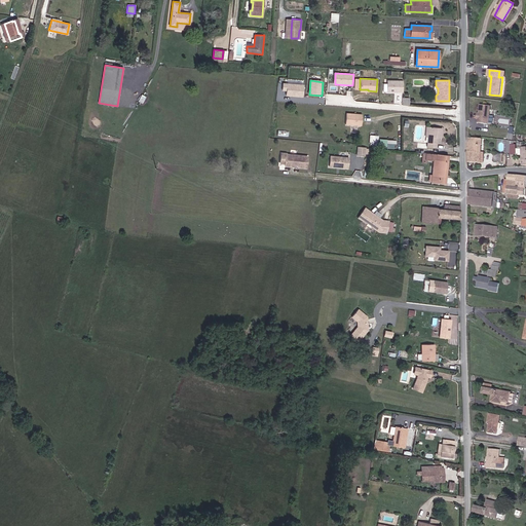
[(403,81),(388,81),(388,94),(403,94),(403,81)]
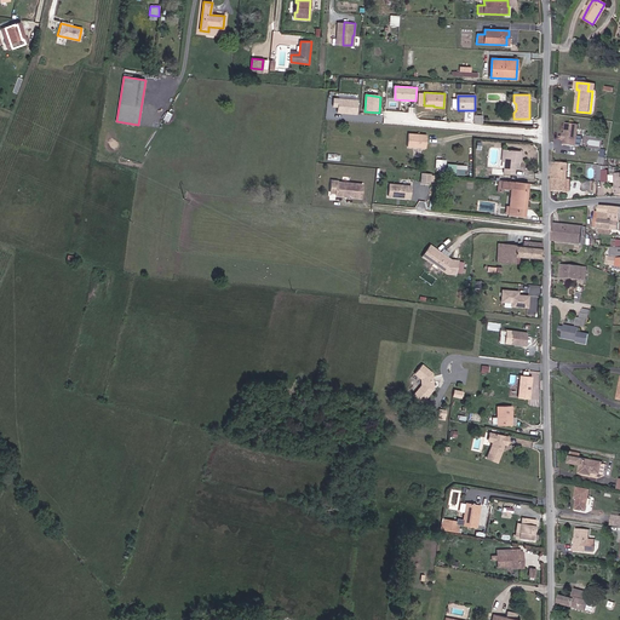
[(359,101),(339,98),(338,113),(356,115),(359,101)]
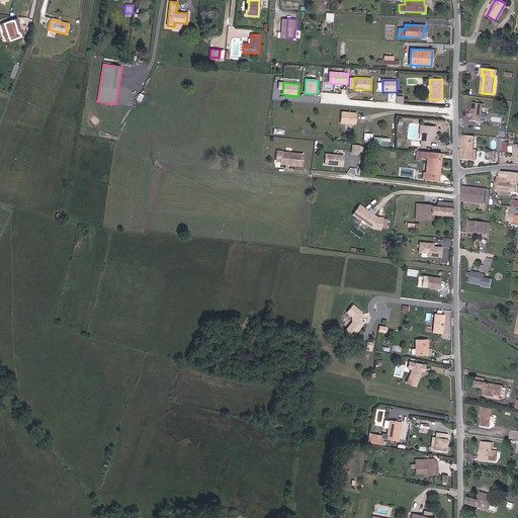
[(483,122),(485,104),(473,103),(471,120),(483,122)]
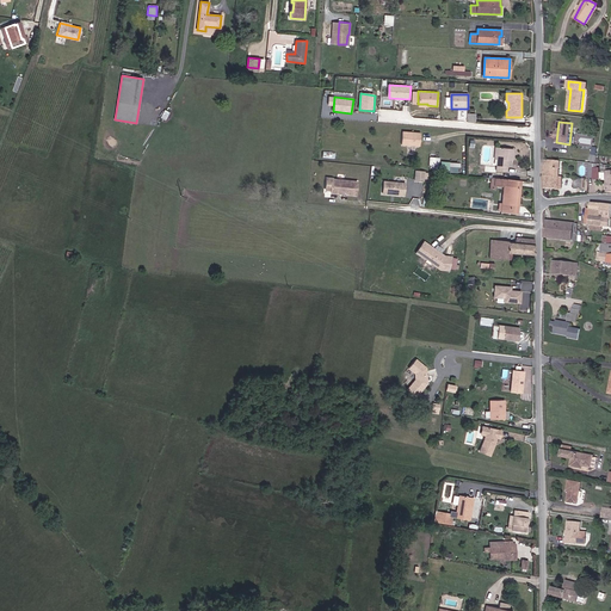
[(419,134),(401,133),(400,144),(419,146),(419,134)]
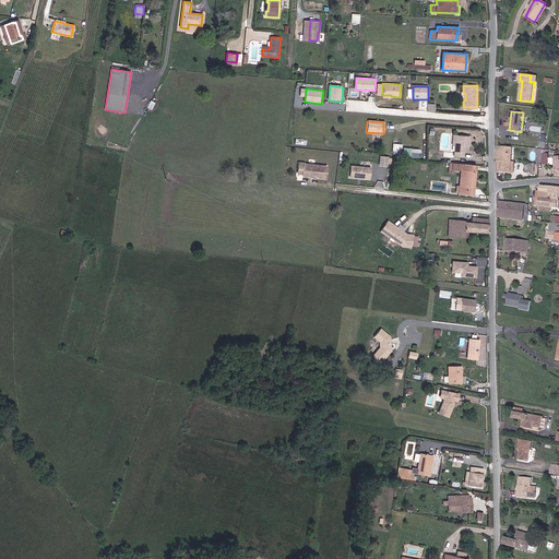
[(465,153),(465,149),(465,146),(470,147),(471,137),(456,135),(455,145),(455,157),(463,158),(464,153),(465,153)]
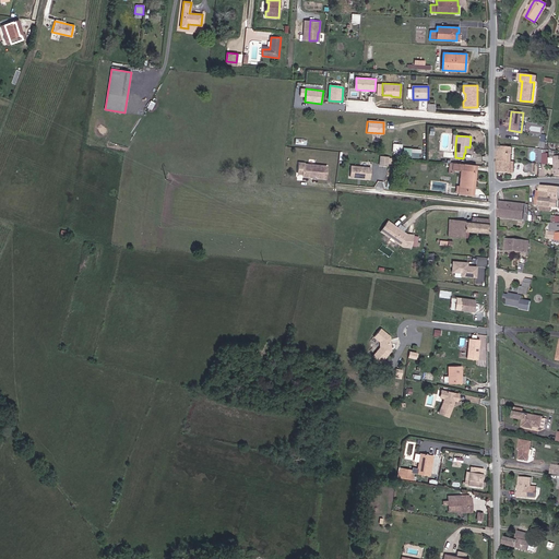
[(404,146),(403,155),(419,157),(420,149),(404,146)]
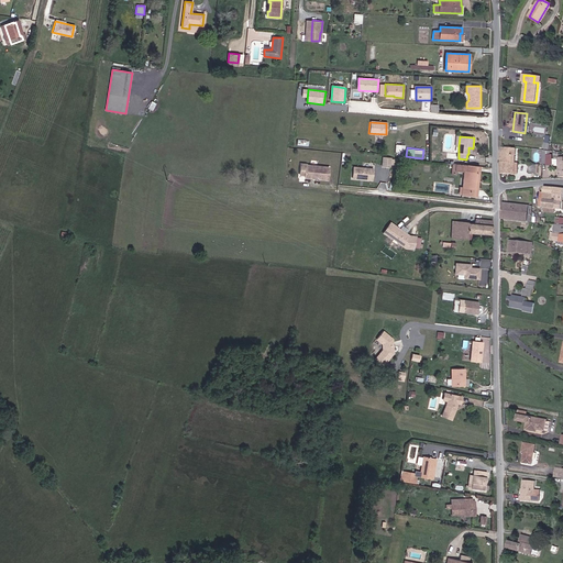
[(503,147),(500,162),(501,173),(515,174),(515,163),(516,148),(503,147)]
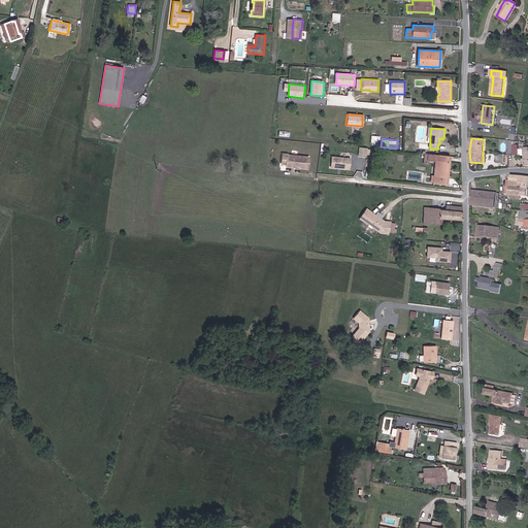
[(365,147),(357,146),(356,156),(364,157),(365,147)]
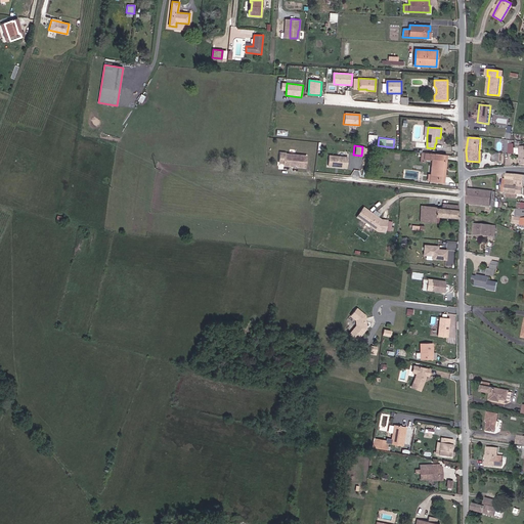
[(295,166),(303,167),(304,156),(284,153),(278,151),(277,162),(281,162),(281,164),(291,165),(292,165),(292,164),(294,164),(294,166),(295,166)]
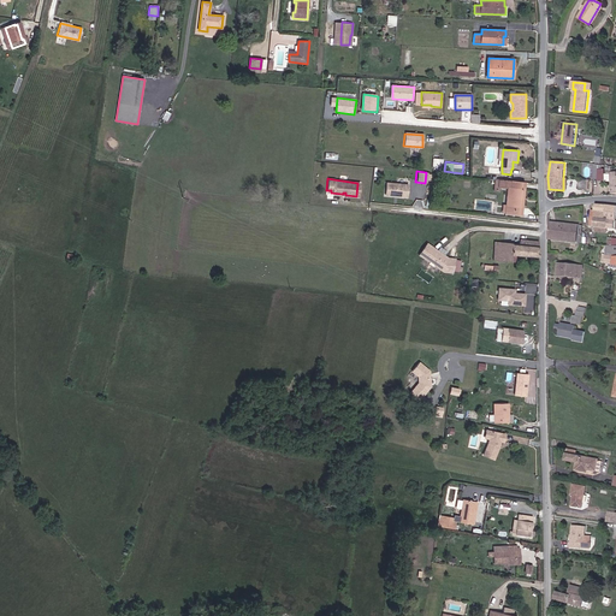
[(505,205),(505,213),(521,214),(525,183),(495,179),(495,189),(499,189),(499,188),(508,188),(505,205)]
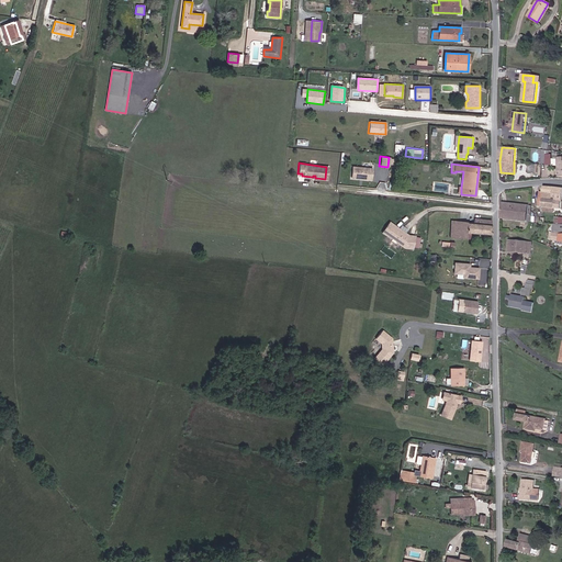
[(350,178),(369,179),(370,169),(351,167),(350,178)]
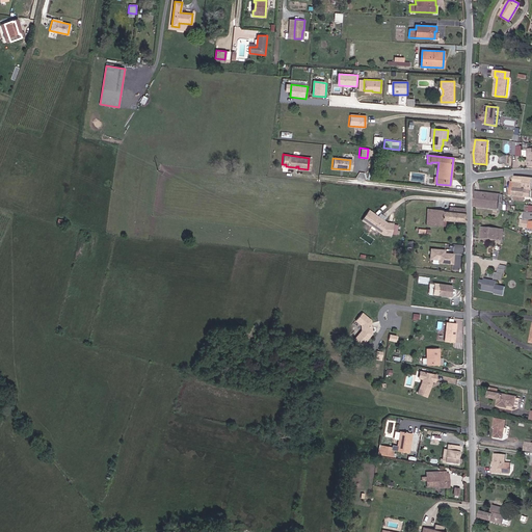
[(531,191),(531,179),(514,178),(513,183),(511,183),(511,187),(514,188),(513,195),(524,197),(530,197),(531,192),(531,191)]
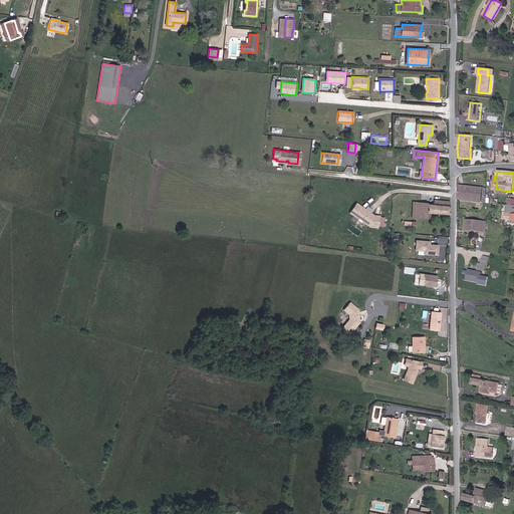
[(481,203),(482,189),(460,186),(458,200),(481,203)]
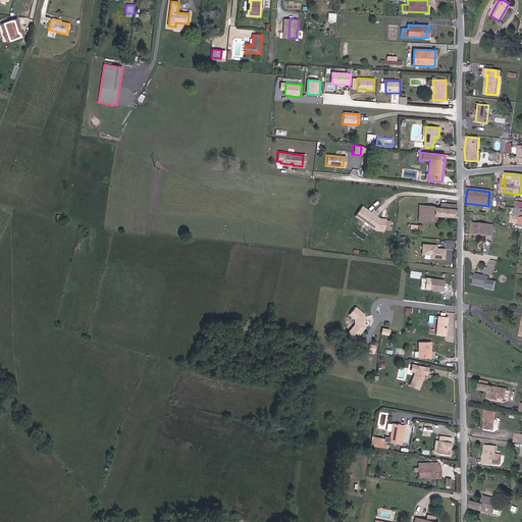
[(434,206),(426,205),(424,221),(433,222),(434,215),(457,218),(457,204),(440,203),(440,207),(434,207),(434,206)]
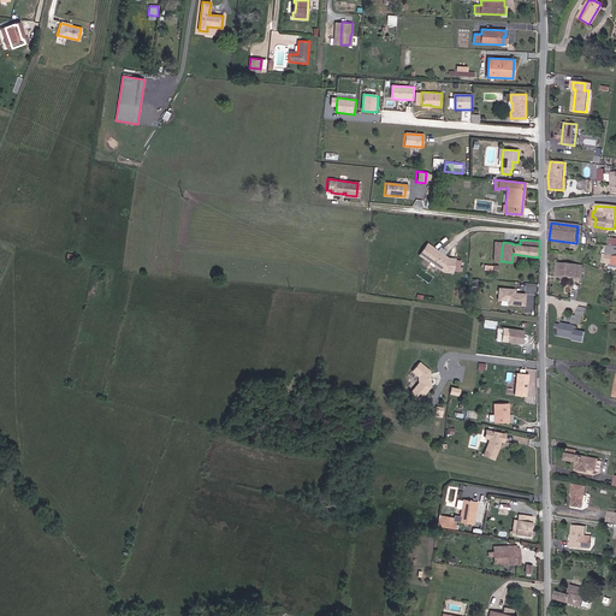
[(503,242),(495,242),(493,260),(501,261),(503,242)]
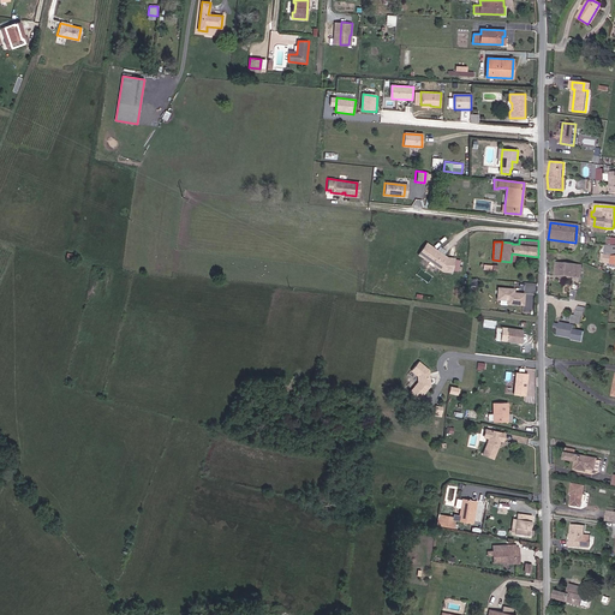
[(435,266),(443,273),(445,272),(454,272),(457,260),(449,258),(429,243),(421,255),(429,262),(430,261),(435,264),(435,266)]
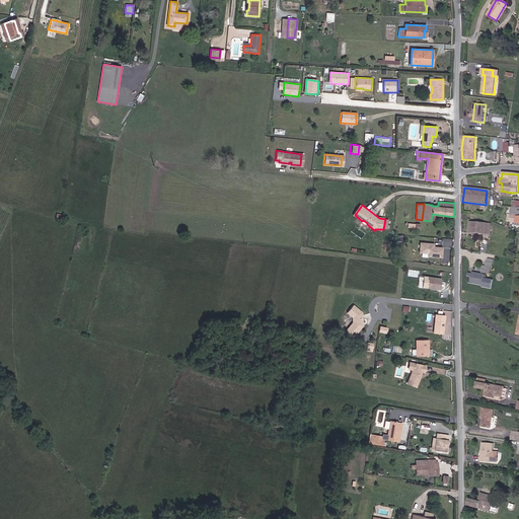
[(490,234),(491,224),(469,222),(468,232),(490,234)]
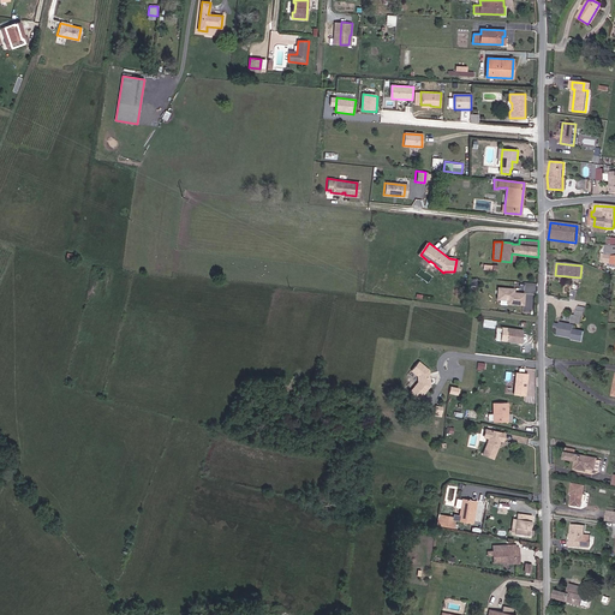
[(524,304),(525,293),(514,292),(515,288),(499,287),(499,299),(508,300),(507,303),(524,304)]
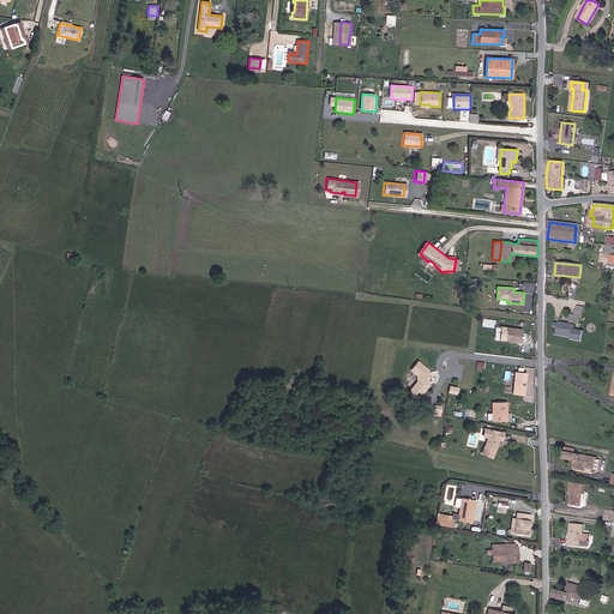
[(560,323),(559,325),(558,330),(557,336),(570,338),(570,341),(582,342),(583,332),(572,330),(572,325),(560,323)]
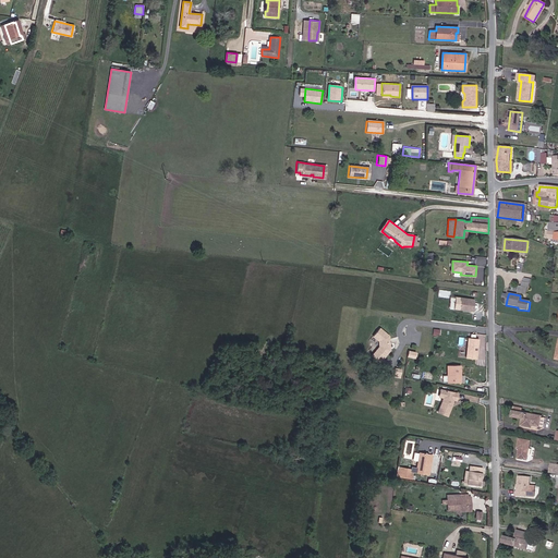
[(474,311),(475,300),(461,298),(460,310),(474,311)]
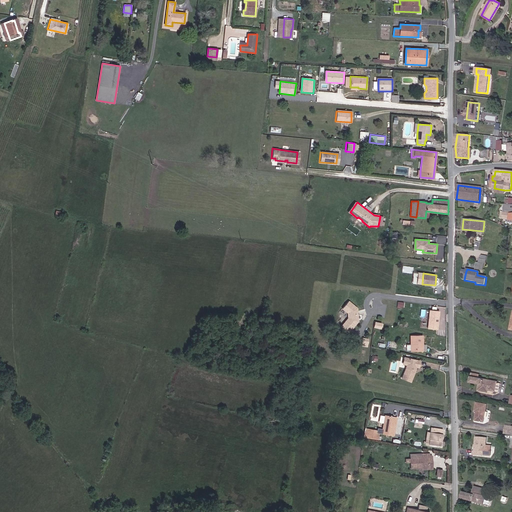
[(358,319),(358,312),(357,311),(357,310),(357,306),(349,299),(343,306),(348,311),(348,316),(345,319),(352,326),(358,319)]
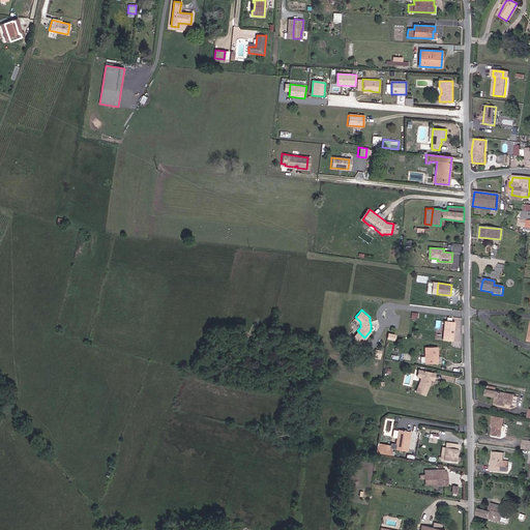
[(444,340),(453,341),(455,322),(445,321),(444,340)]
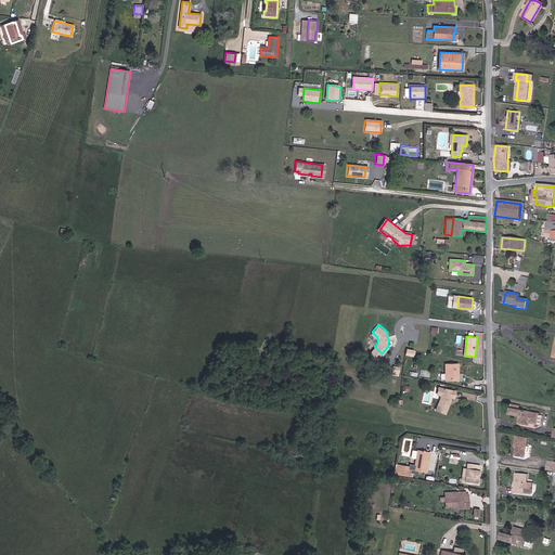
[(462,374),(459,374),(459,363),(444,363),(446,373),(446,381),(462,381),(462,374)]
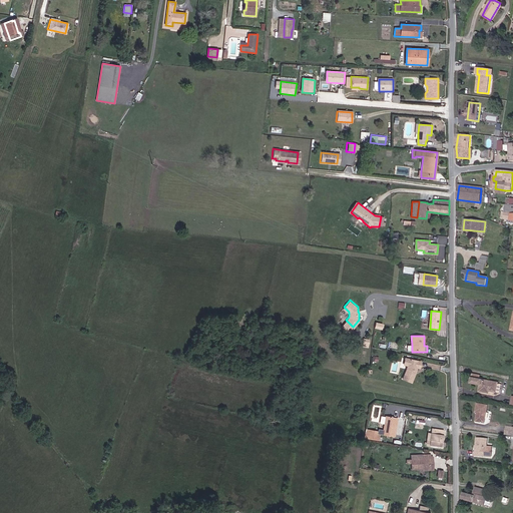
[(414,370),(416,371),(417,368),(420,368),(422,362),(406,358),(404,364),(408,365),(407,369),(403,379),(412,382),(415,374),(413,372),(413,371),(414,370)]
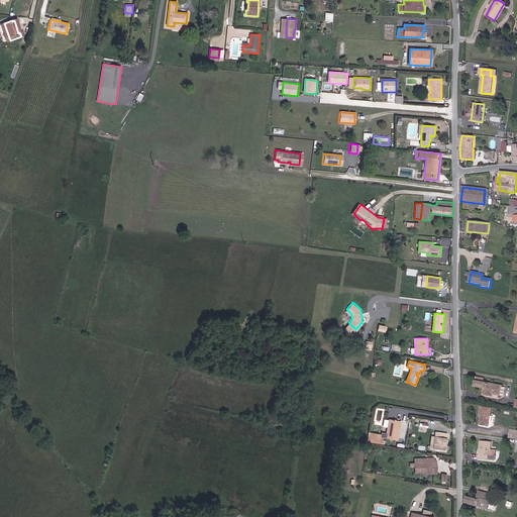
[(483,382),(475,381),(474,386),(484,388),(483,395),(492,397),(493,395),(500,396),(500,395),(504,396),(505,388),(501,388),(502,387),(483,382)]
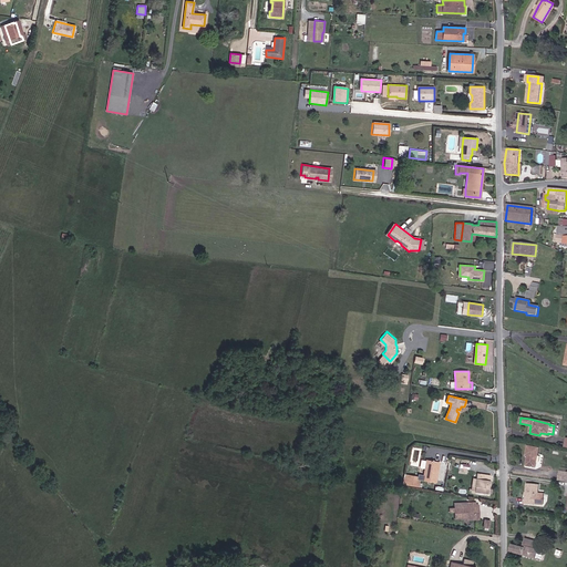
[(535,468),(538,449),(526,446),(525,456),(526,457),(525,466),(535,468)]
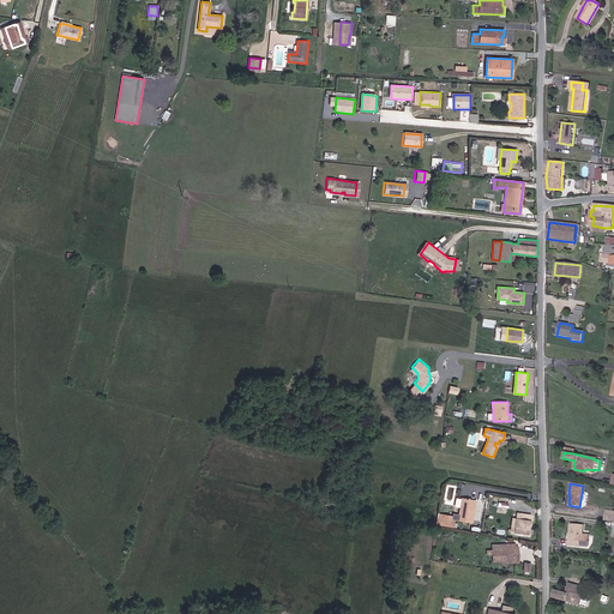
[(475,499),(462,498),(461,509),(458,521),(470,522),(475,499)]
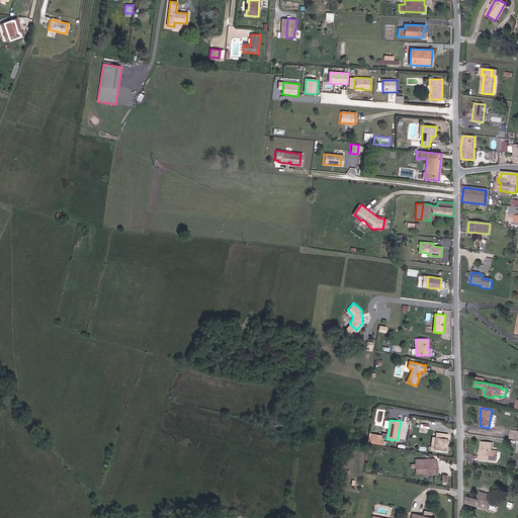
[(373,438),(374,434),(369,433),(367,442),(380,444),(380,439),(373,438)]
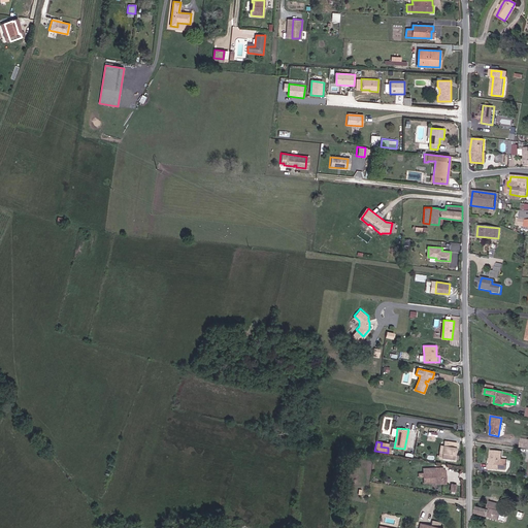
[(456,443),(444,441),(441,457),(454,459),(456,443)]
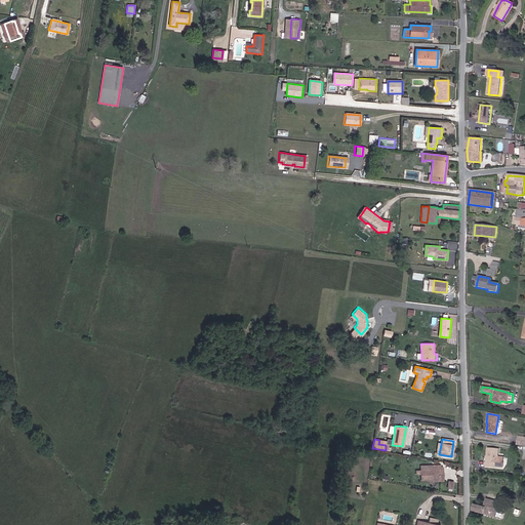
[(487,449),(487,457),(487,459),(486,463),(485,463),(484,468),(502,469),(503,459),(497,458),(498,449),(487,449)]
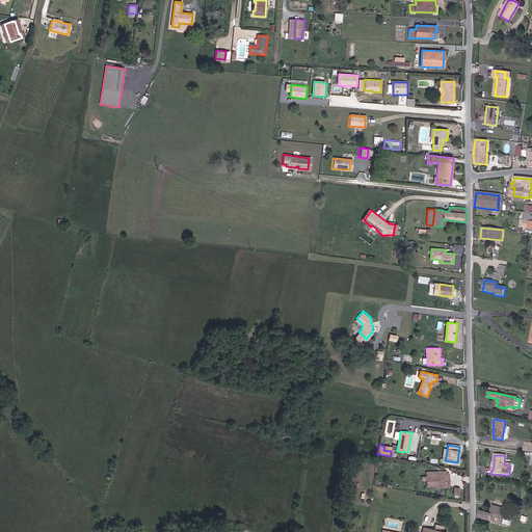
[(426,480),(426,486),(439,485),(446,485),(446,475),(447,475),(447,474),(447,471),(439,471),(439,475),(426,476),(422,476),(422,480),(426,480)]
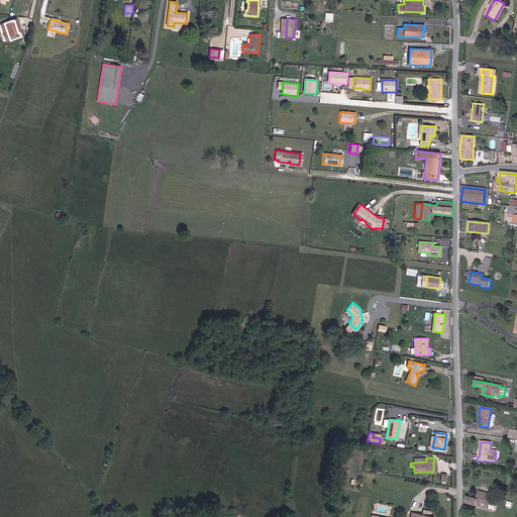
[(433,472),(426,472),(426,474),(436,474),(435,460),(434,460),(434,461),(433,461),(433,472)]
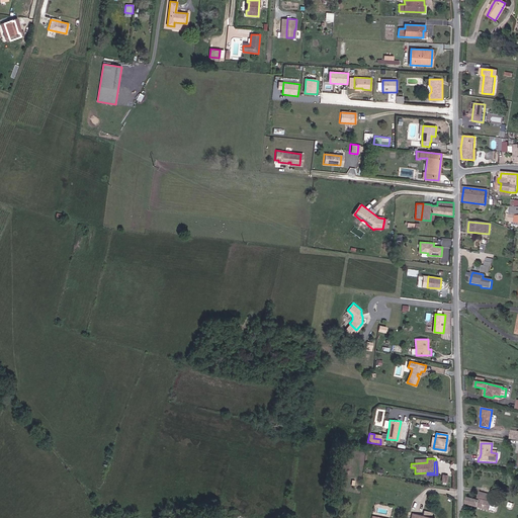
[(492,503),(494,497),(480,493),(477,500),(467,498),(466,504),(495,512),(497,505),(492,503)]
